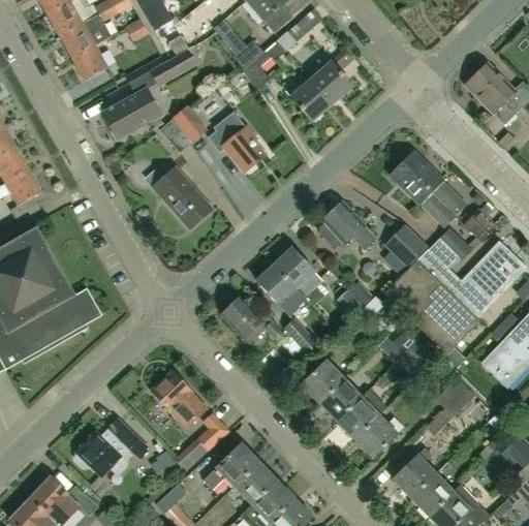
[(37,0),(45,14),(69,2),(68,0),(37,0)]
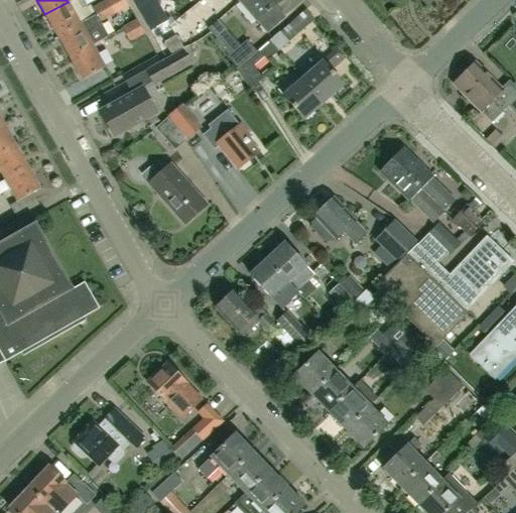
[(56,35),(70,57),(92,44),(109,34),(101,20),(114,12),(106,0),(101,0),(87,8),(92,16),(80,23),(56,35)]
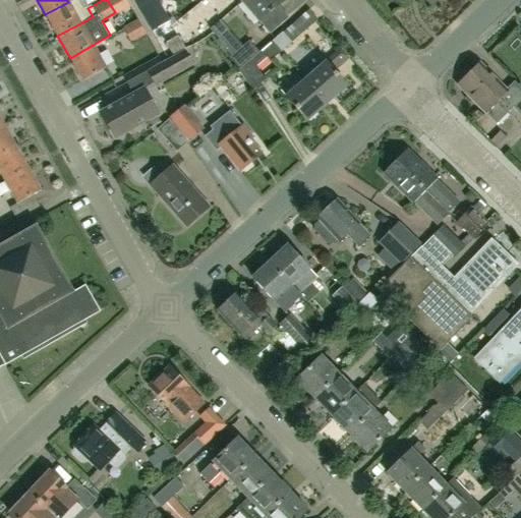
[(107,0),(115,12),(129,4),(127,0),(107,0)]
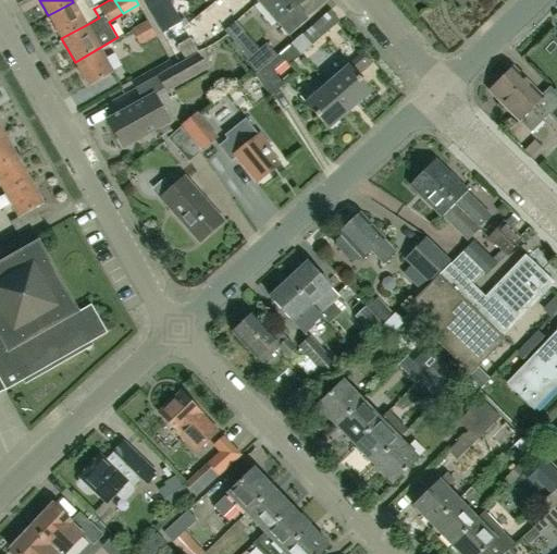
[(259,0),(258,1),(276,23),(304,0),(259,0)]
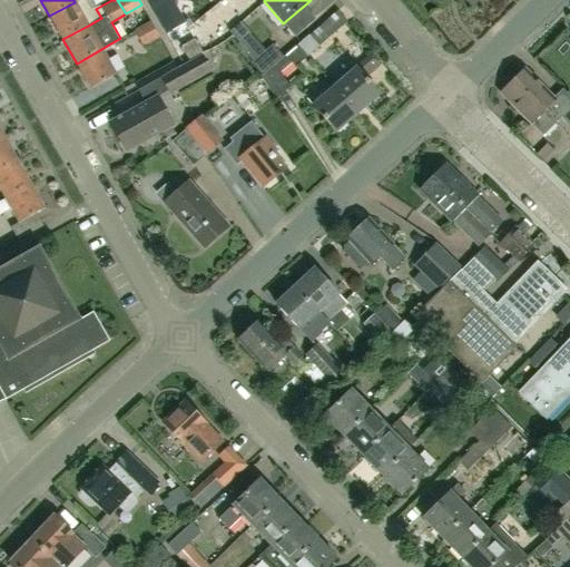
[(75,2),(49,16),(62,39),(88,26),(75,2)]
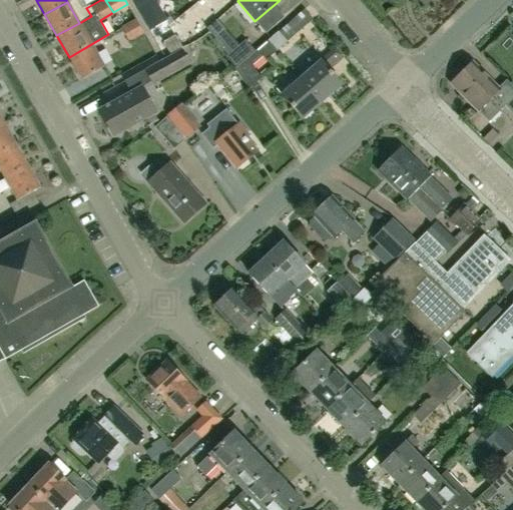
[(168,24),(169,23),(169,22),(178,14),(172,8),(165,15),(160,7),(147,13),(148,14),(142,17),(149,30),(166,21),(168,24)]
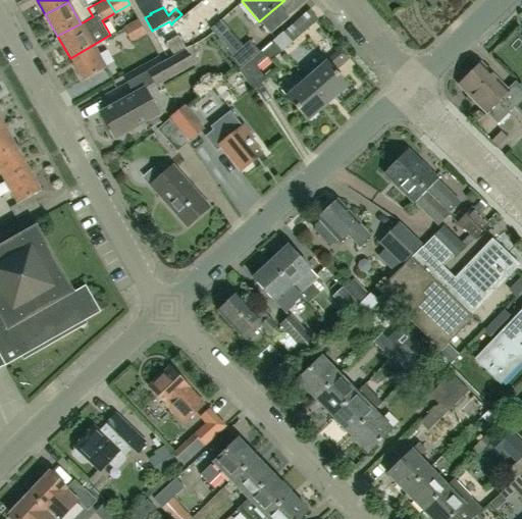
[(206,23),(218,38),(229,28),(217,14),(206,23)]
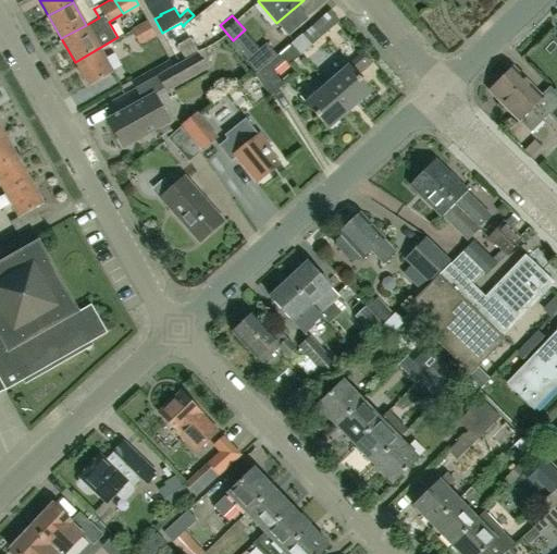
[(156,35),(146,17),(131,27),(140,44),(156,35)]
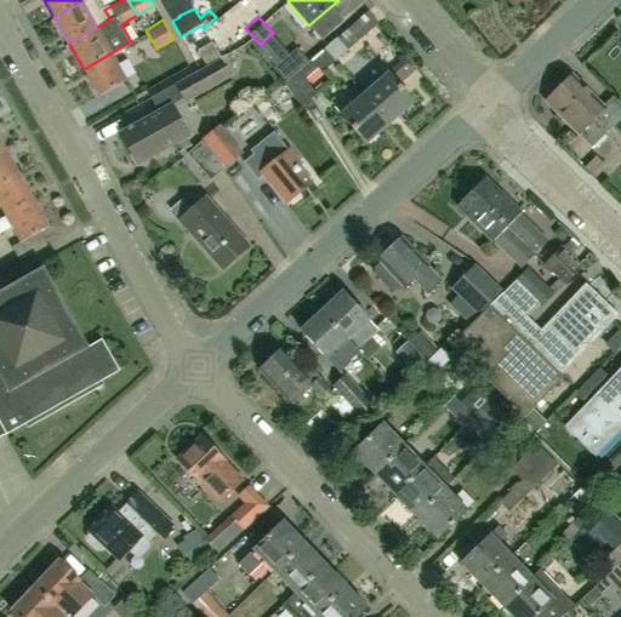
[(336,35),(323,46),(335,60),(368,32),(355,20),(337,36),(336,35)]
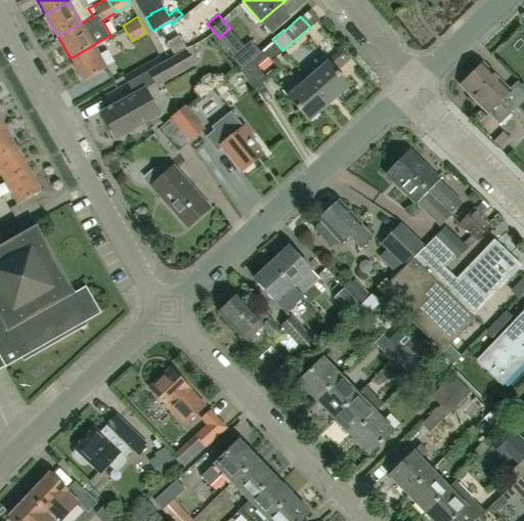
[(186,23),(178,30),(186,40),(195,33),(186,23)]
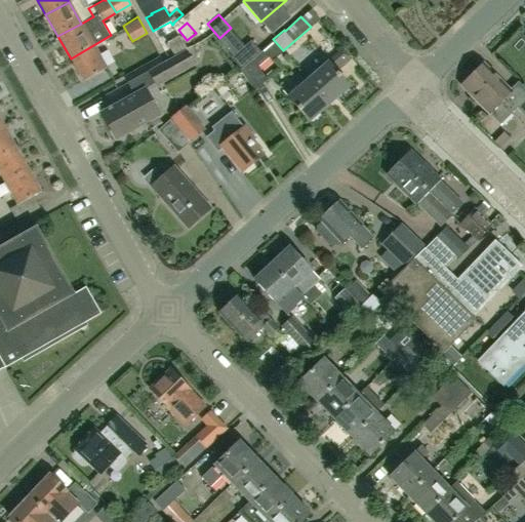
[(174,55),(188,48),(179,34),(167,41),(174,55)]
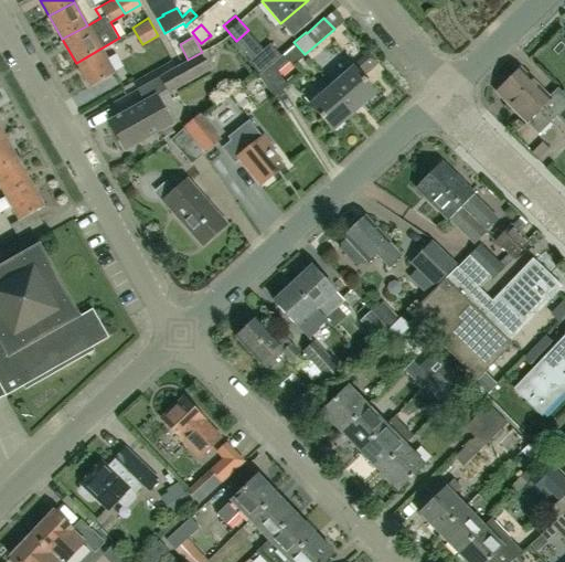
[(270,41),(248,61),(258,72),(280,53),(270,41)]
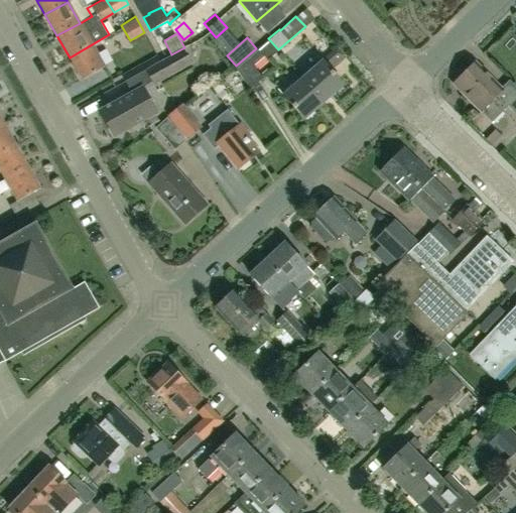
[(278,49),(268,38),(235,68),(250,87),(263,77),(253,63),(265,53),(269,57),(278,49)]
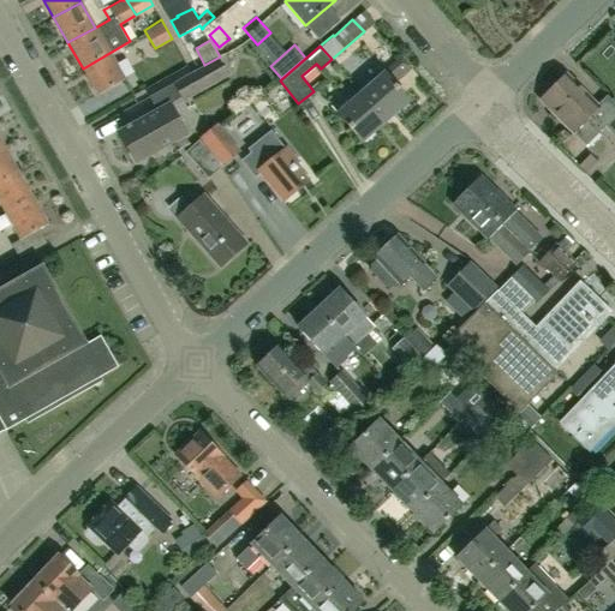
[(109,53),(83,69),(97,94),(124,79),(109,53)]
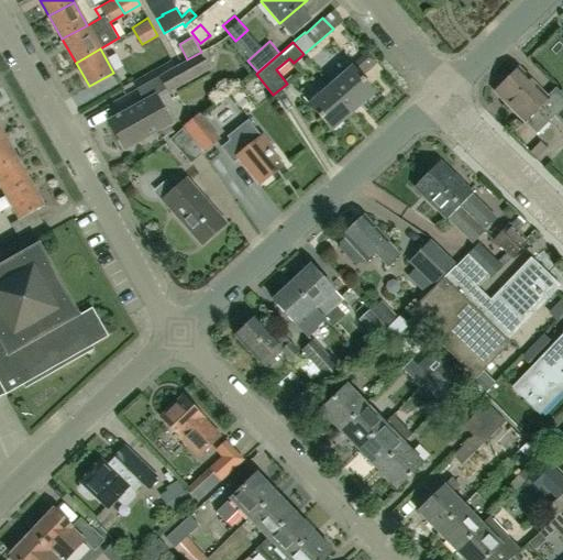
[(329,84),(353,111),(375,91),(361,76),(378,61),(368,48),(351,65),(329,84)]
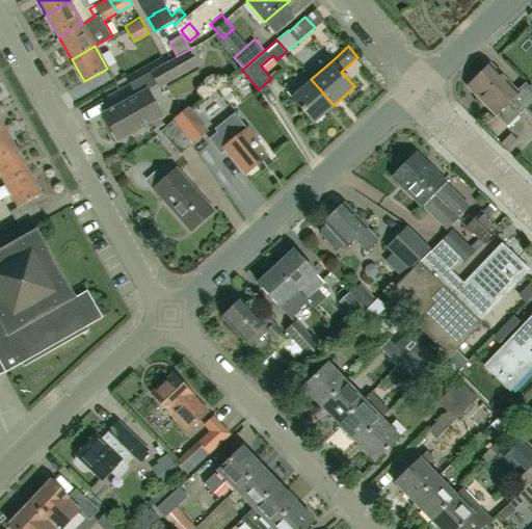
[(190,49),(177,56),(150,71),(158,84),(197,61),(190,49)]
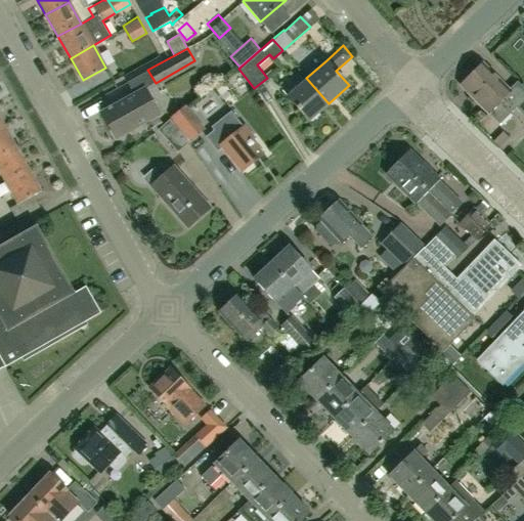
[(512,110),(515,106),(523,115),(523,87),(518,81),(510,90),(482,62),(464,81),(466,83),(463,86),(488,112),(489,111),(499,122),(512,110)]
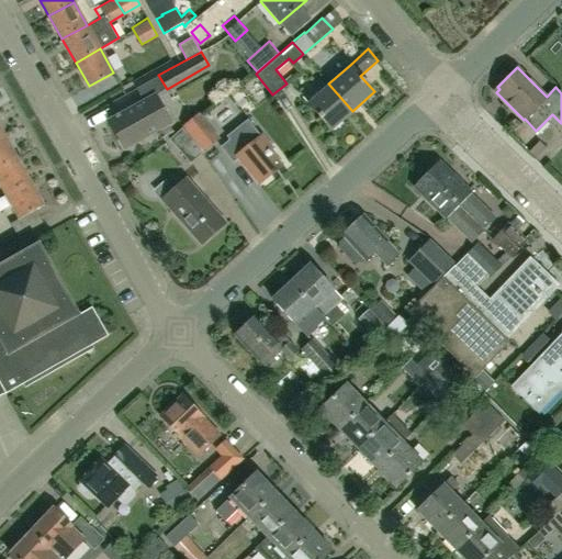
[(352,111),(328,84),(307,103),(330,130),(352,111)]
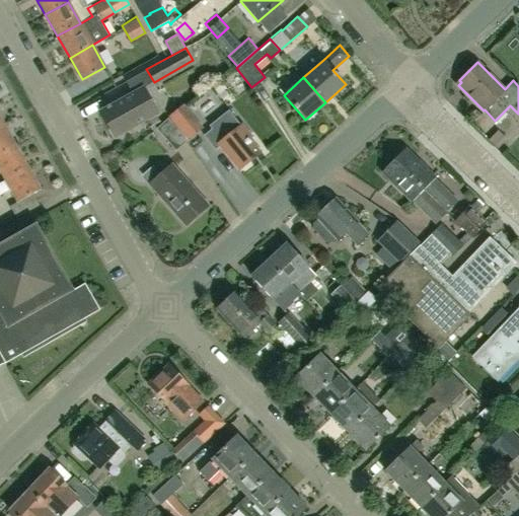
[(144,85),(132,91),(98,111),(114,137),(147,119),(151,125),(160,120),(157,114),(160,112),(144,85)]
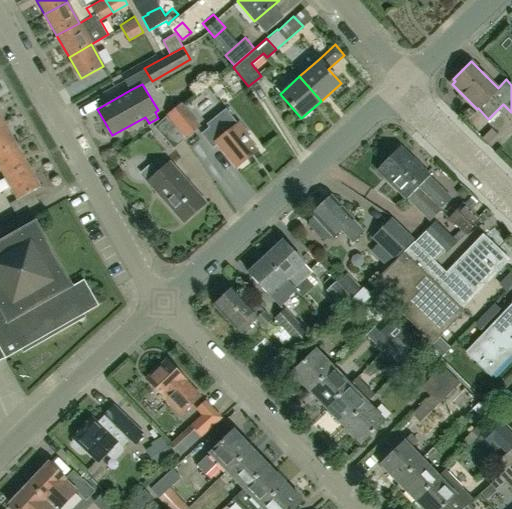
[(166,113),(185,136),(200,124),(180,101),(166,113)]
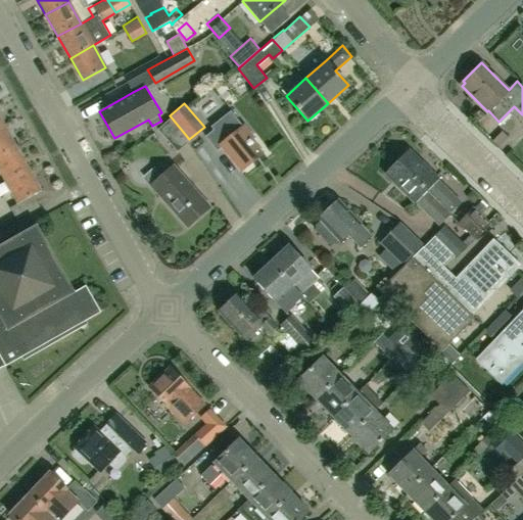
[(220,117),(232,134),(220,144),(241,172),(263,154),(250,139),(252,137),(231,109),(220,117)]
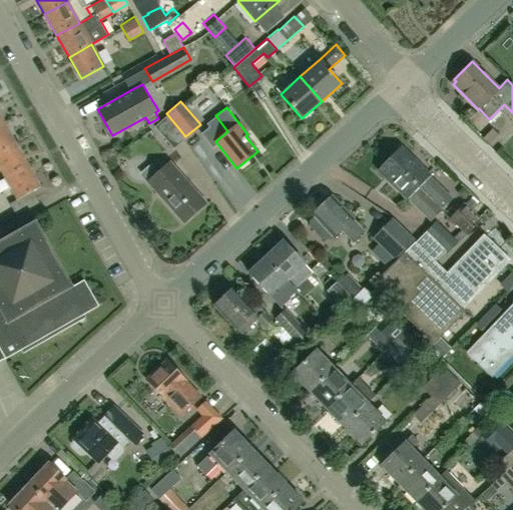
[(154,125),(173,147),(185,137),(165,115),(154,125)]
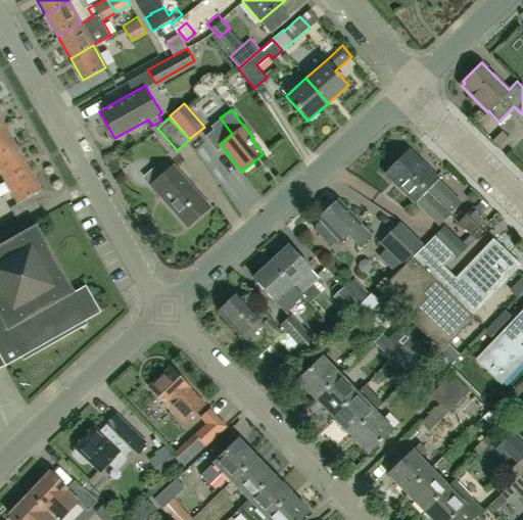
[(3,125),(0,126),(0,154),(15,146),(3,125)]
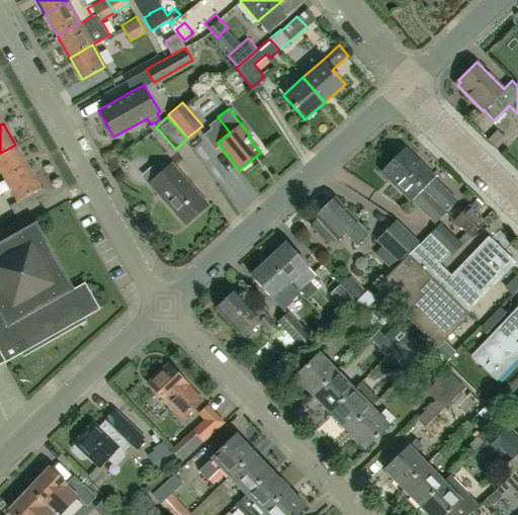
[(497,129),(488,138),(494,145),(503,135),(497,129)]
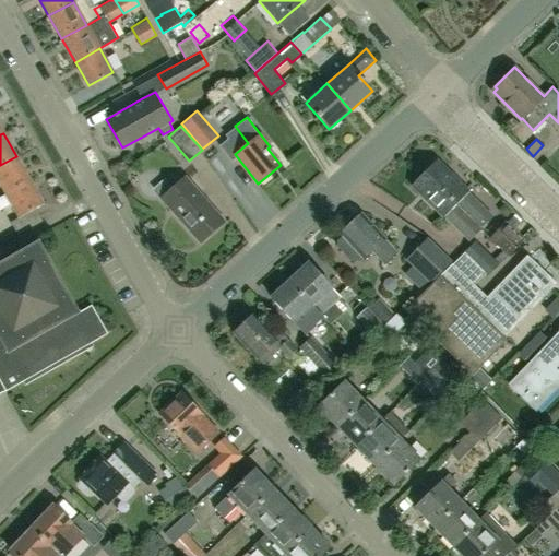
[(16,156),(0,165),(0,186),(4,193),(28,179),(16,156)]
